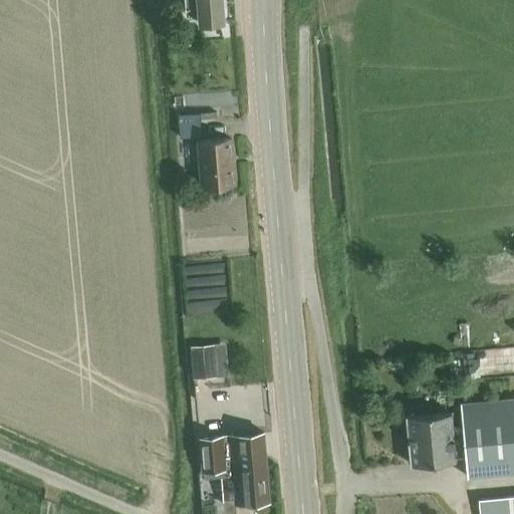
[(184,0),(186,9),(195,9),(199,8),(201,24),(224,22),(222,0),(184,0)]
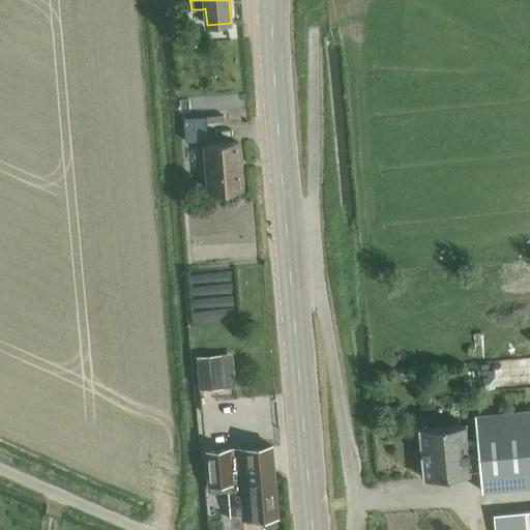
[(185,143),(208,141),(207,122),(225,121),(224,116),(183,118),(185,143)]
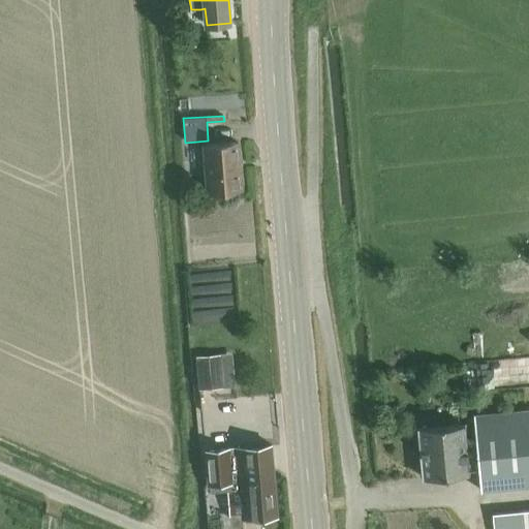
[(208,192),(243,189),(239,143),(205,146),(208,192)]
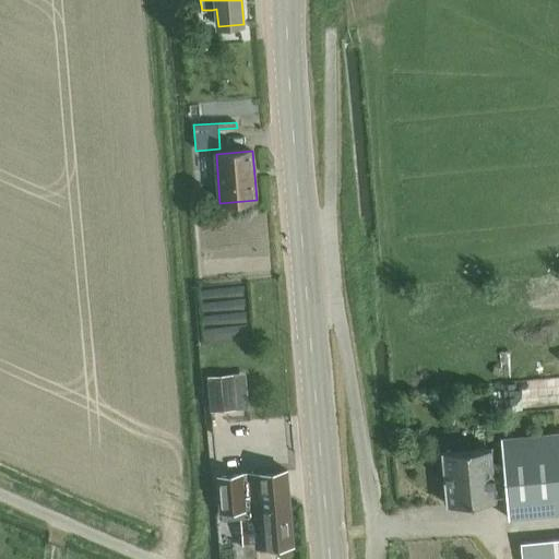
[(245,376),(207,379),(211,416),(249,412),(245,376)]
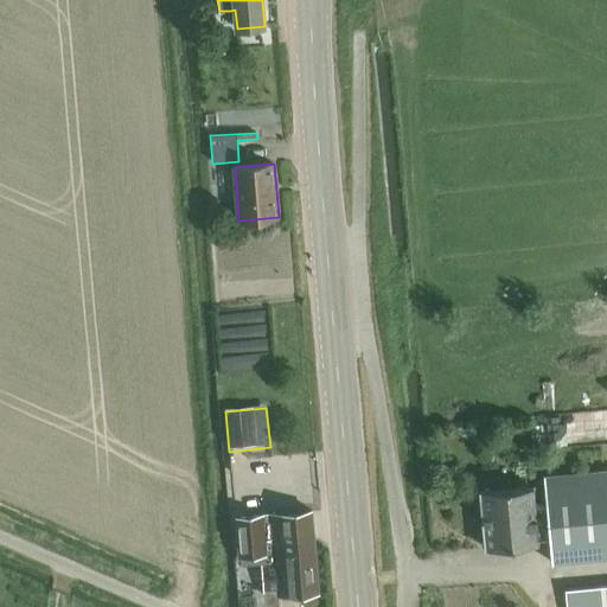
[(606,470),(544,477),(547,500),(536,502),(534,486),(479,491),(485,549),(538,544),(538,537),(550,536),(553,562),(606,556),(606,470)]
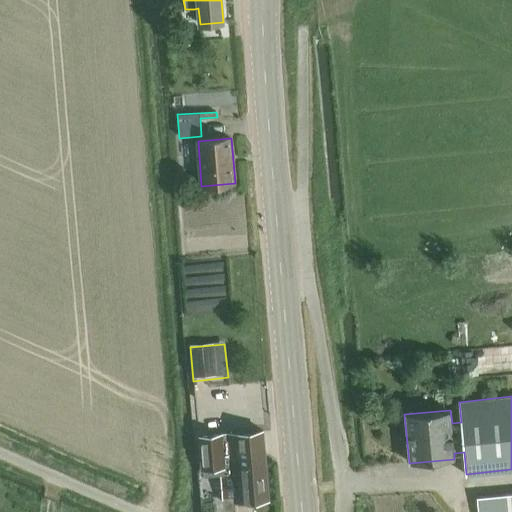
[(269,500),(263,431),(228,434),(228,437),(221,438),(221,435),(199,437),(202,469),(219,468),(223,504),(269,500)]
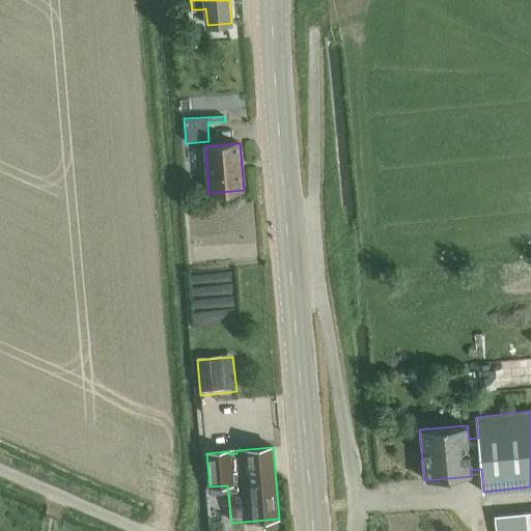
[(530,530),(530,511),(495,515),(496,530),(530,530)]
